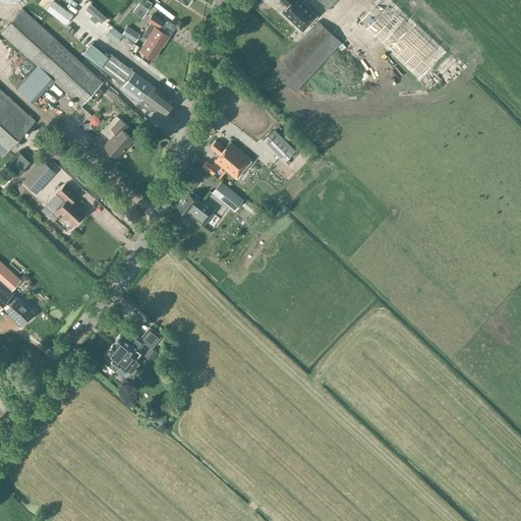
[(147,14),(153,5),(145,0),(141,0),(137,7),(147,14)]
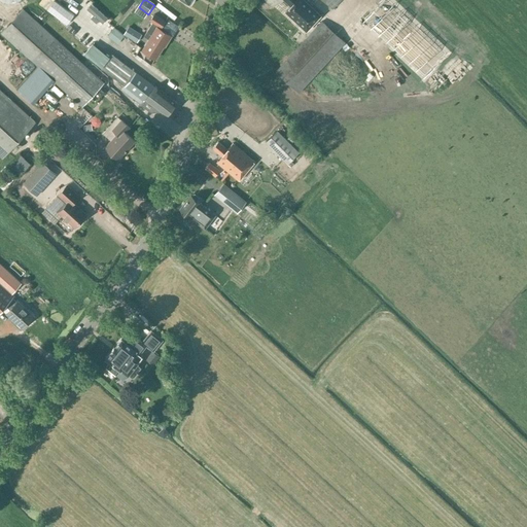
[(285,0),(291,5),(285,12),(306,31),(321,15),(304,0),(285,0)]
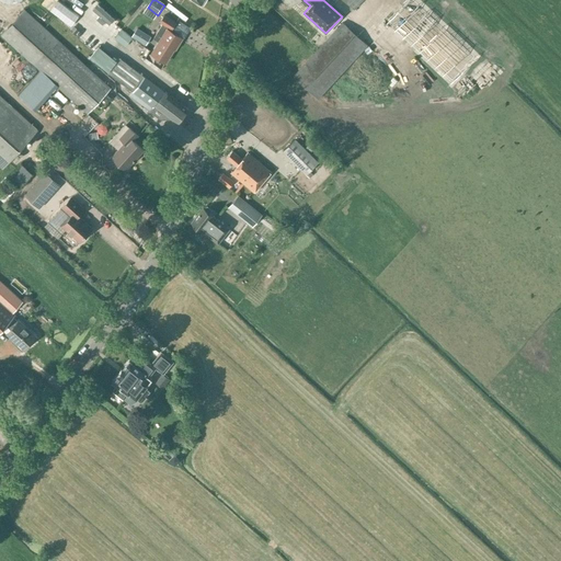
[(344,0),(354,9),(362,0),(344,0)]
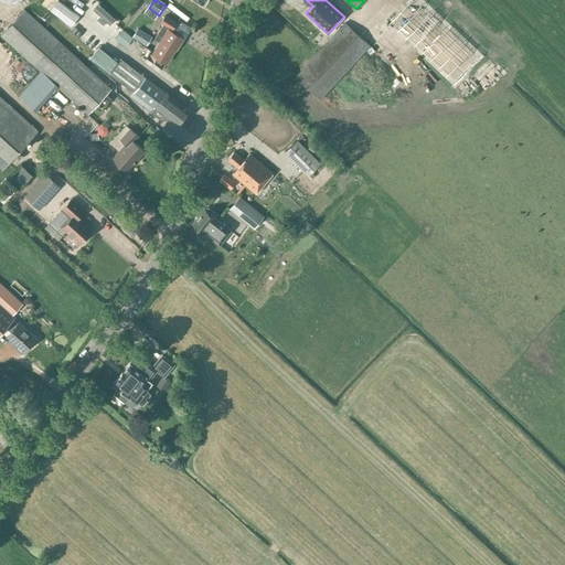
[(407,0),(404,0),(384,22),(449,83),(471,59),(407,0)]
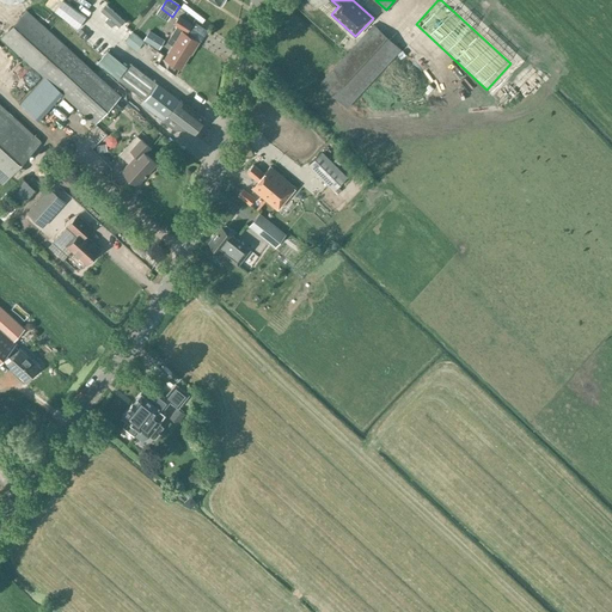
[(44,78),(62,93),(96,124),(121,97),(26,11),(1,38),(44,78)]
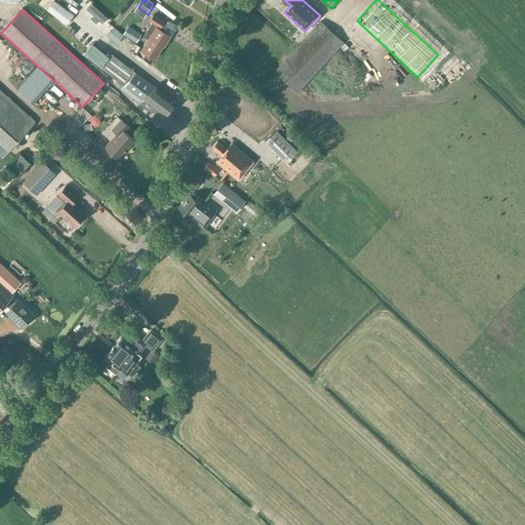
[(164,22),(154,14),(150,21),(153,22),(144,36),(149,39),(142,50),(155,58),(163,45),(164,46),(170,36),(160,29),(164,22)]
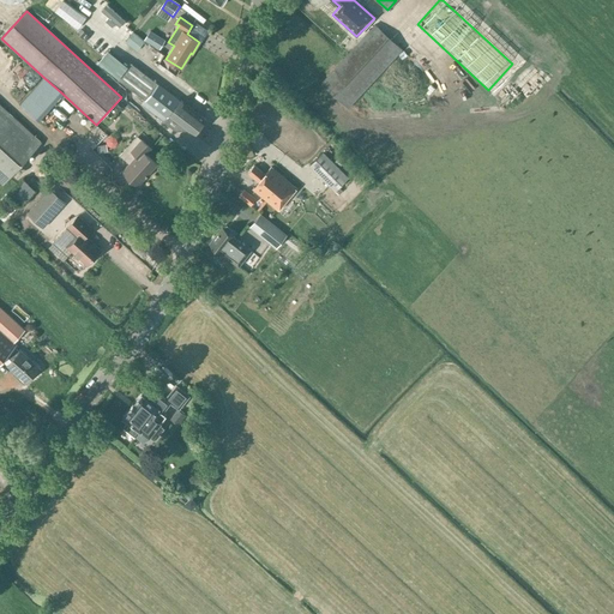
[(375,25),(321,83),(349,108),(402,49),(375,25)]
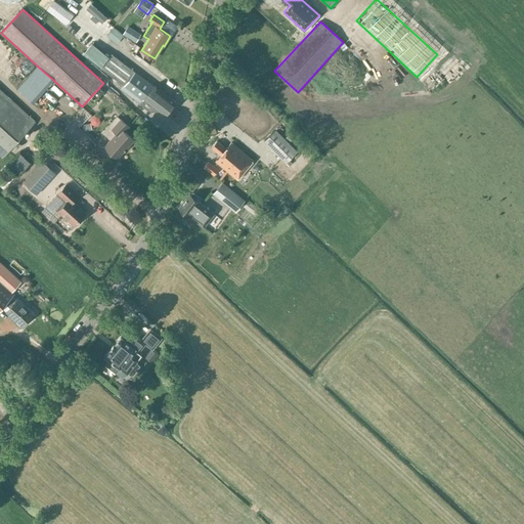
[(113,31),(123,39),(129,32),(119,23),(113,31)]
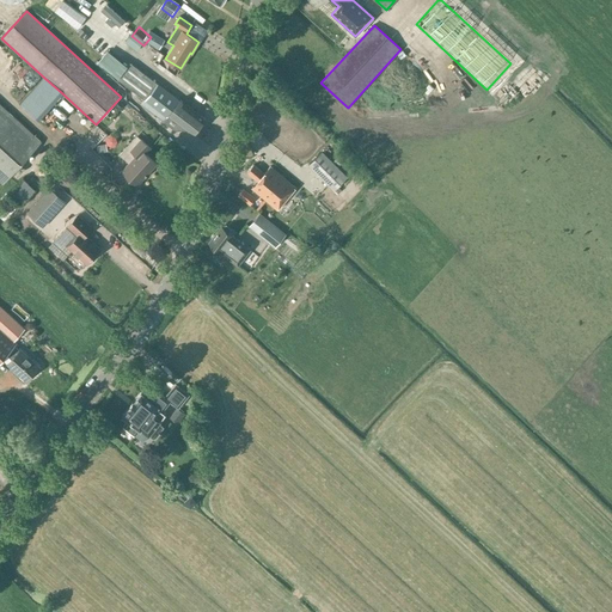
[(184,104),(179,101),(130,62),(118,79),(145,99),(141,104),(164,121),(171,111),(197,132),(204,123),(185,108),(183,106),(184,104)]
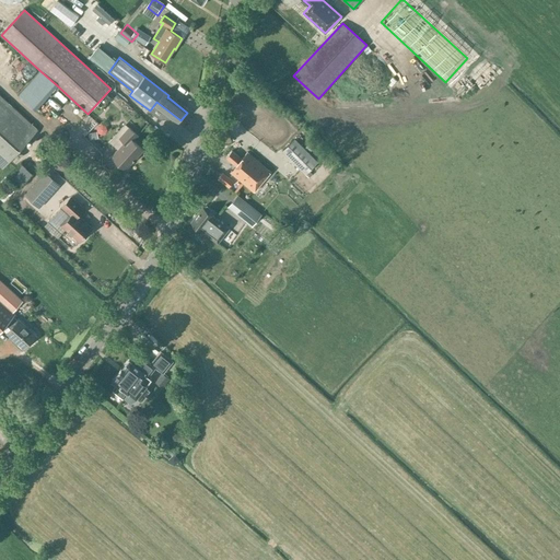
[(57,85),(41,71),(20,95),(35,109),(57,85)]
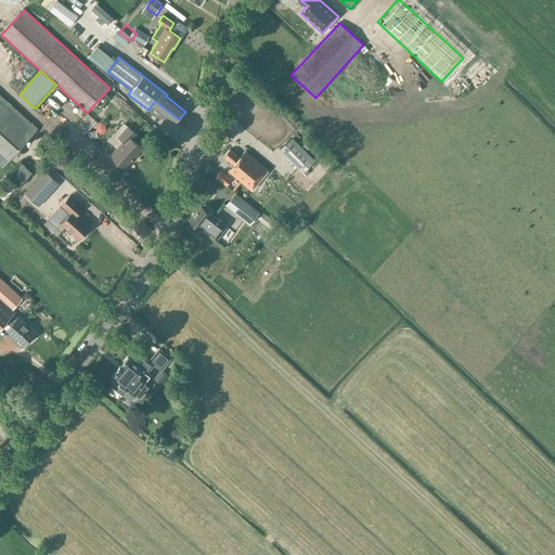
[(0,94),(0,163),(2,166),(37,128),(0,94)]
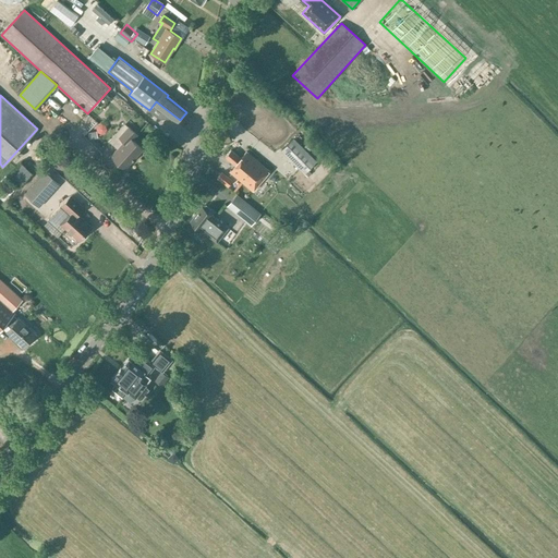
[(132,140),(137,134),(129,126),(119,137),(124,142),(111,156),(125,169),(143,149),(132,140)]
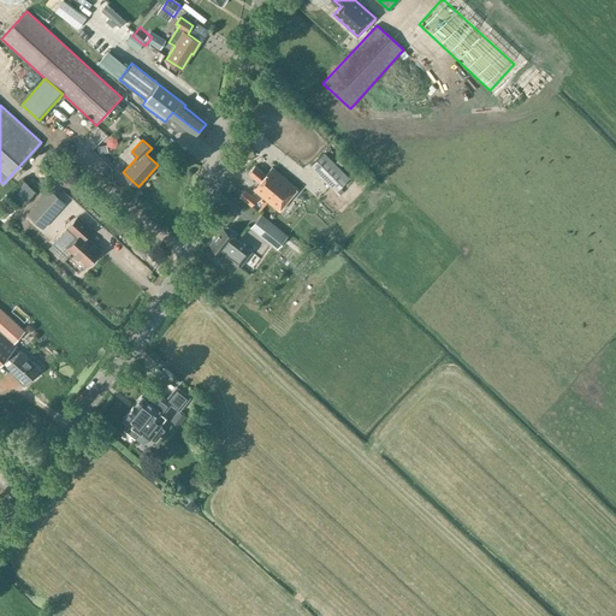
[(46,150),(33,160),(39,170),(52,160),(46,150)]
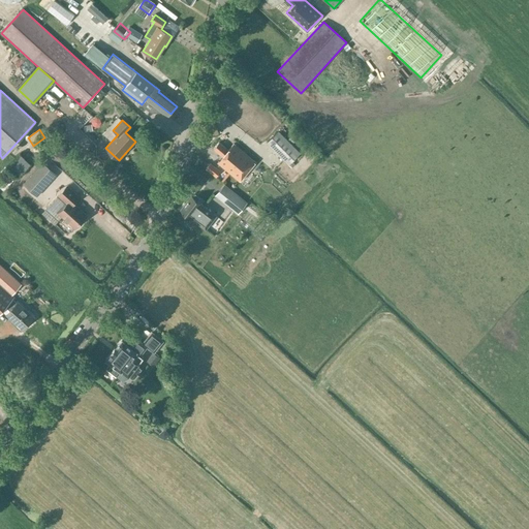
[(288,164),(300,153),(278,131),(267,143),(288,164)]
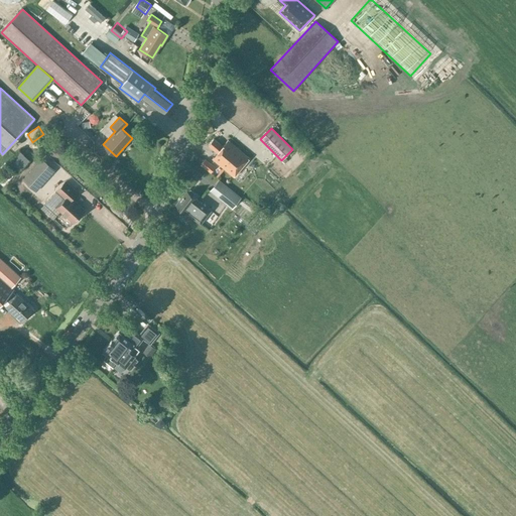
[(224,146),(215,139),(210,145),(219,153),(214,159),(236,176),(251,157),(229,140),(224,146)]
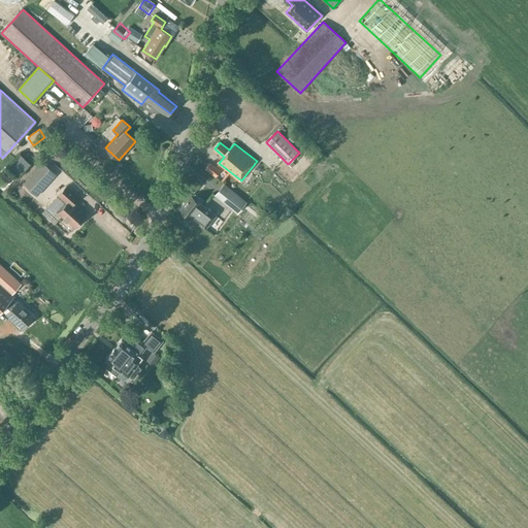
[(22,169),(32,155),(24,150),(14,163),(22,169)]
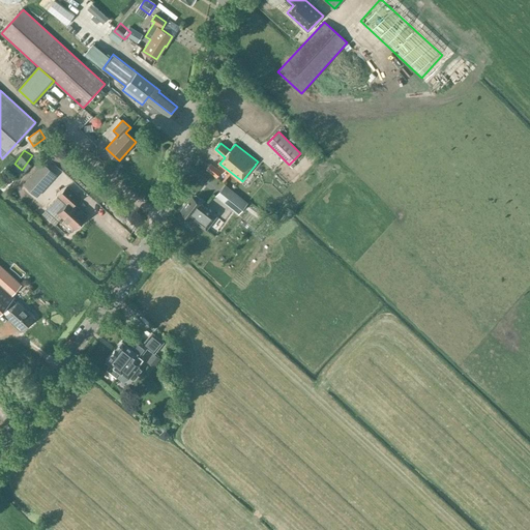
[(57,175),(42,163),(23,184),(37,197),(57,175)]
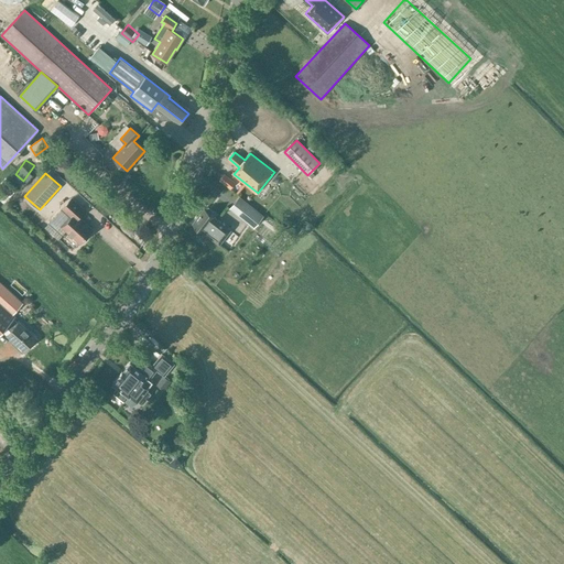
[(4,188),(11,196),(22,186),(15,179),(4,188)]
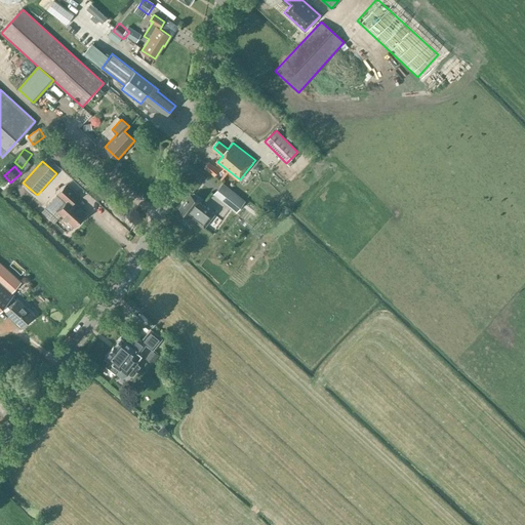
[(306,177),(294,188),(299,193),(310,182),(306,177)]
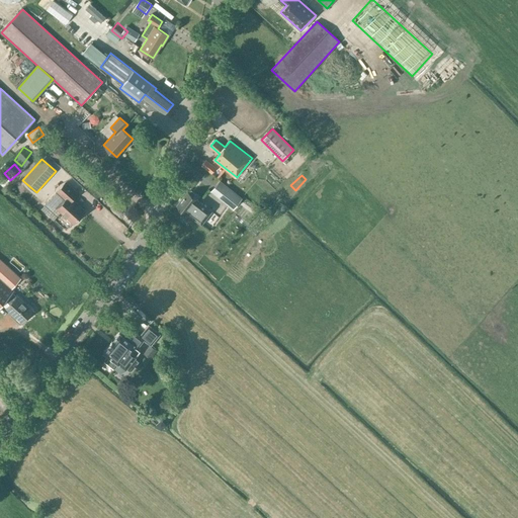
[(242,198),(220,180),(210,192),(233,209),(242,198)]
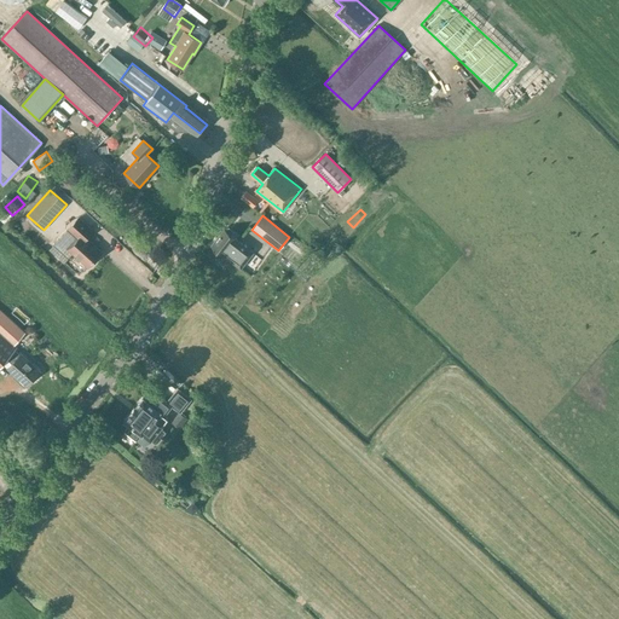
[(86,238),(92,230),(79,218),(69,229),(79,238),(69,249),(87,266),(100,252),(86,238)]
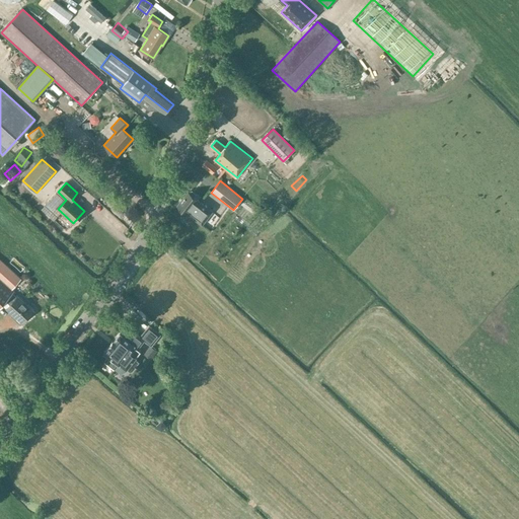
[(195,196),(191,192),(190,194),(188,193),(177,206),(202,225),(212,211),(194,198),(195,196)]
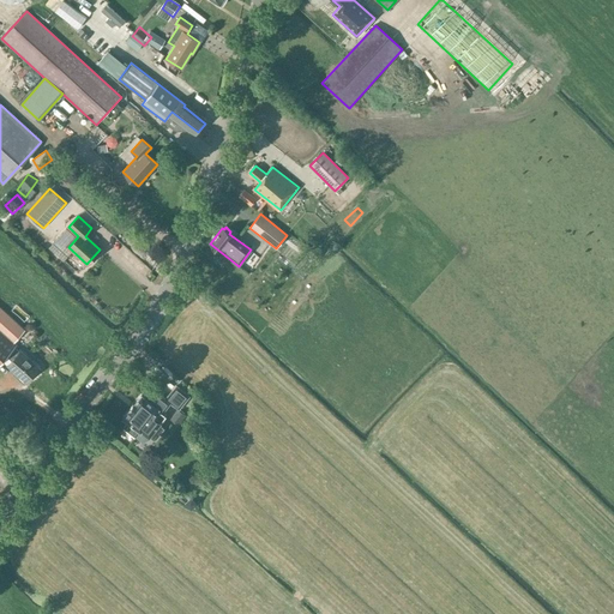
[(20,351),(14,347),(17,344),(14,342),(25,330),(0,307),(0,361),(1,361),(1,362),(6,356),(12,361),(7,366),(26,381),(38,367),(20,351)]
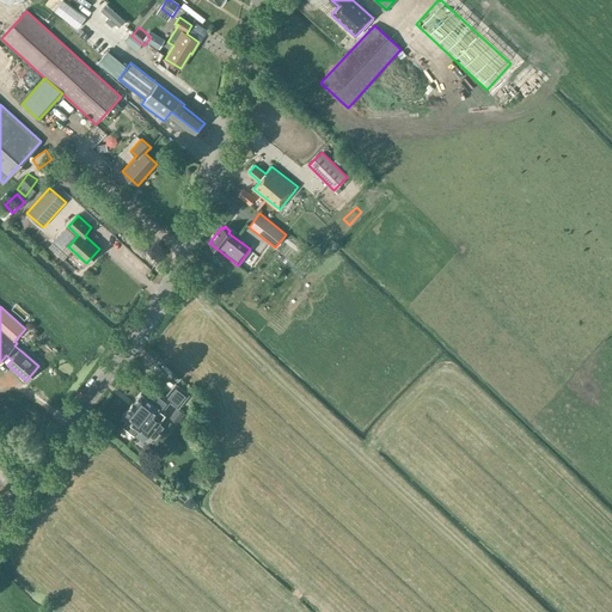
[(130,407),(123,416),(128,421),(123,427),(135,435),(140,428),(154,439),(158,434),(164,427),(159,422),(165,414),(161,411),(170,401),(178,408),(189,395),(178,386),(176,385),(165,397),(151,385),(147,389),(142,395),(141,393),(134,403),(133,402),(129,407),(130,407)]
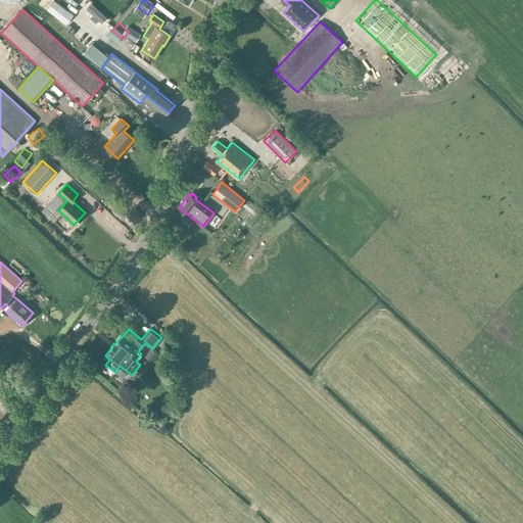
[(155,359),(162,352),(159,348),(152,354),(155,359)]
